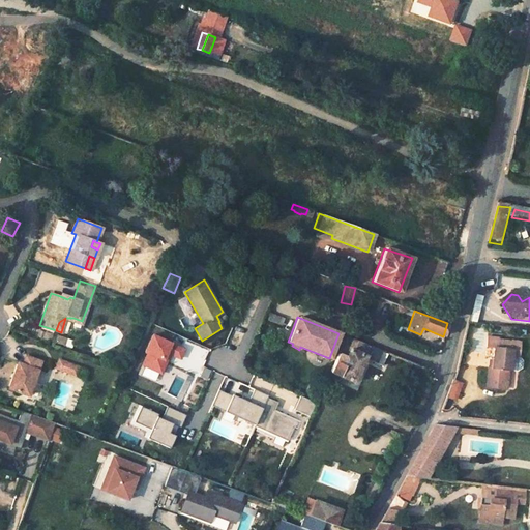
[(169,356),(179,360),(184,349),(151,333),(137,364),(159,375),(169,356)]
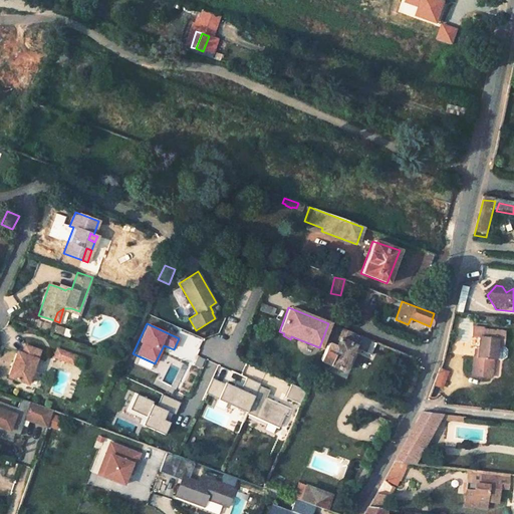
[(319,361),(343,371),(354,345),(352,345),(357,334),(334,325),(319,361)]
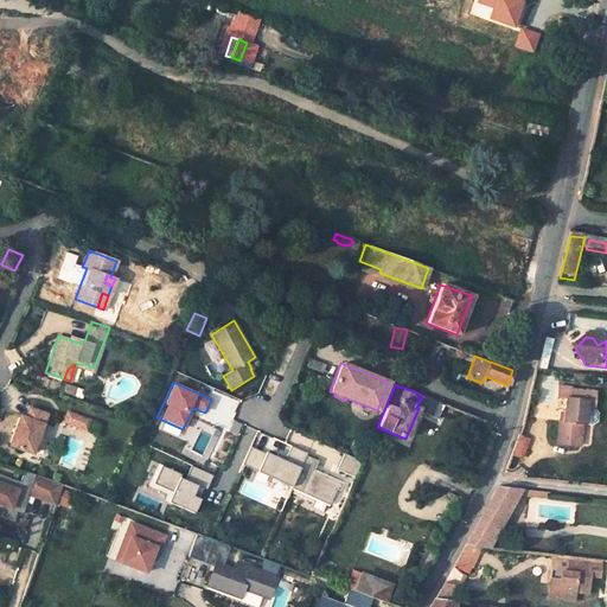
[(558,401),(567,402),(563,425),(560,423),(557,436),(555,446),(577,449),(580,440),(581,428),(586,429),(590,429),(596,425),(598,416),(594,411),(596,394),(573,391),(560,390),(558,401)]
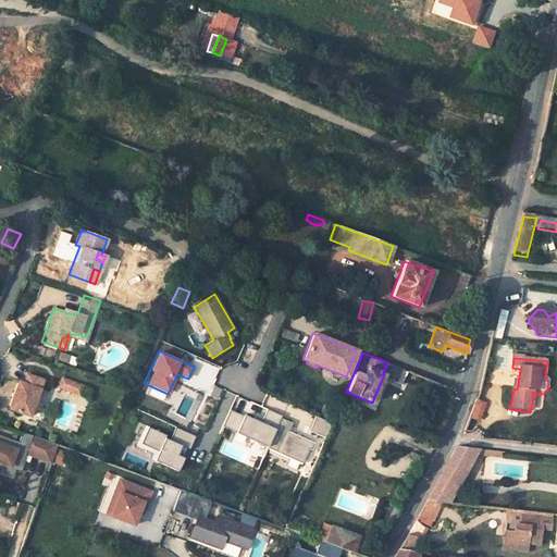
[(9,408),(29,416),(42,380),(26,373),(23,383),(17,381),(9,408)]
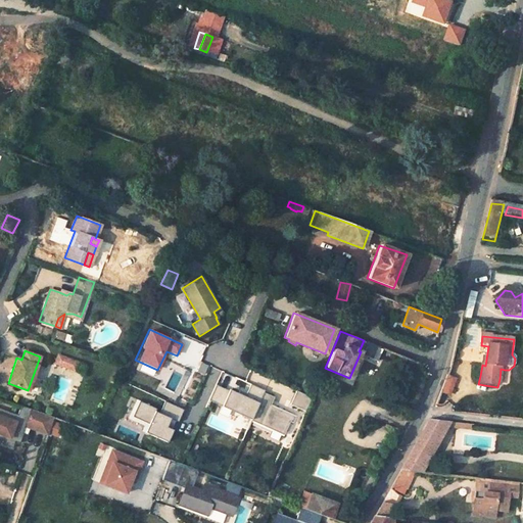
[(54,363),(66,367),(69,359),(57,354),(54,363)]
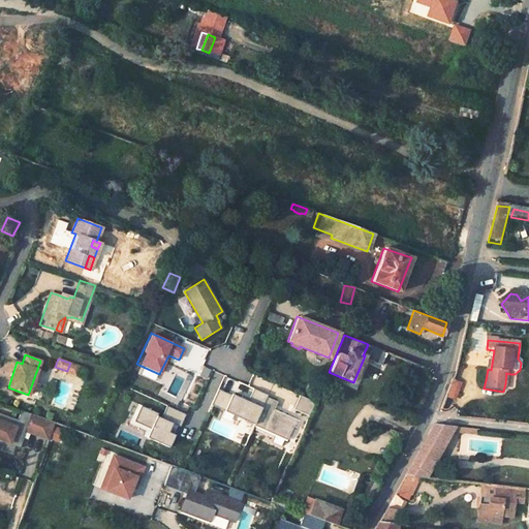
[(70,363),(67,371),(74,374),(78,366),(70,363)]
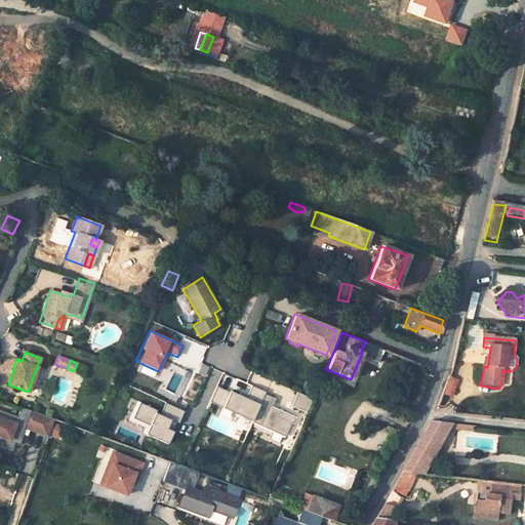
[(443,395),(452,398),(457,382),(448,379),(443,395)]
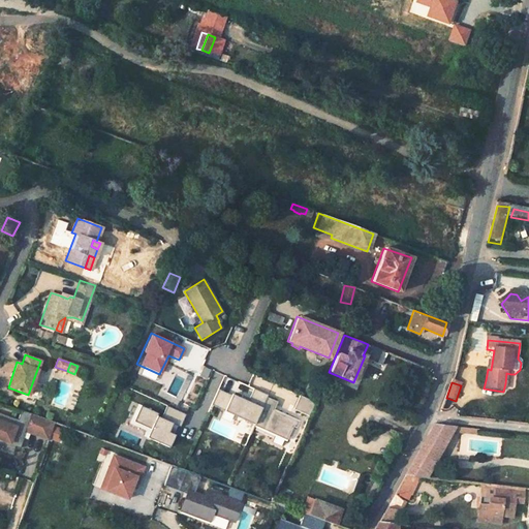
[(214,432),(245,443),(249,433),(285,446),(296,417),(274,410),(278,399),(251,390),(247,400),(217,390),(211,405),(221,409),(214,432)]
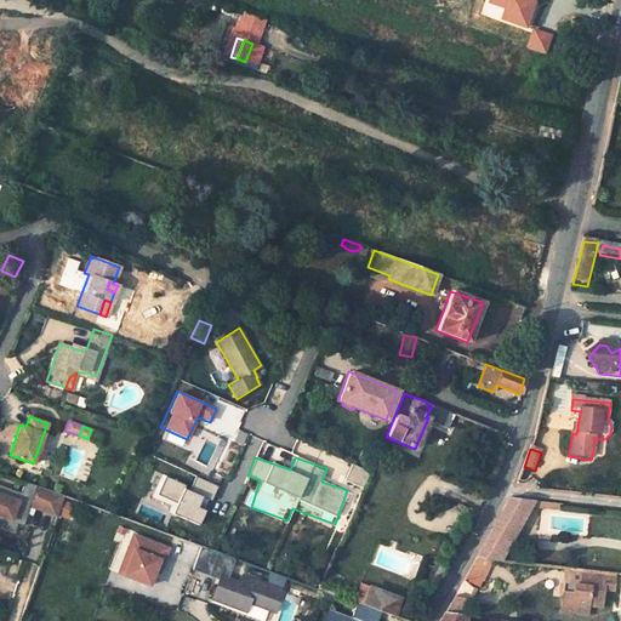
[(198,525),(214,485),(192,477),(188,485),(159,474),(149,497),(167,505),(165,512),(198,525)]
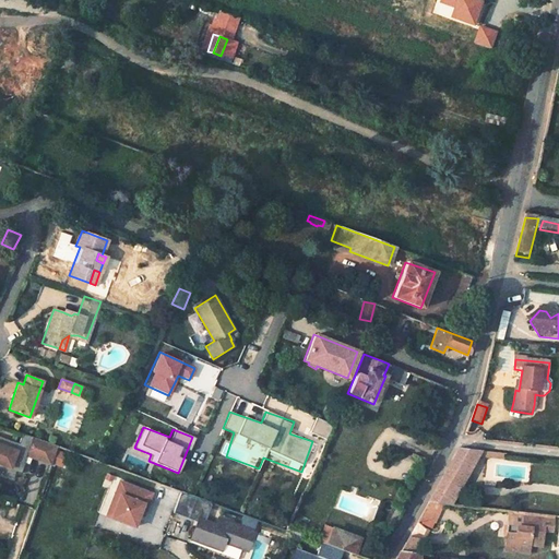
[(21,432),(18,443),(0,437),(0,468),(2,471),(1,474),(13,478),(15,471),(21,473),(24,462),(23,462),(25,454),(50,462),(56,444),(21,432)]
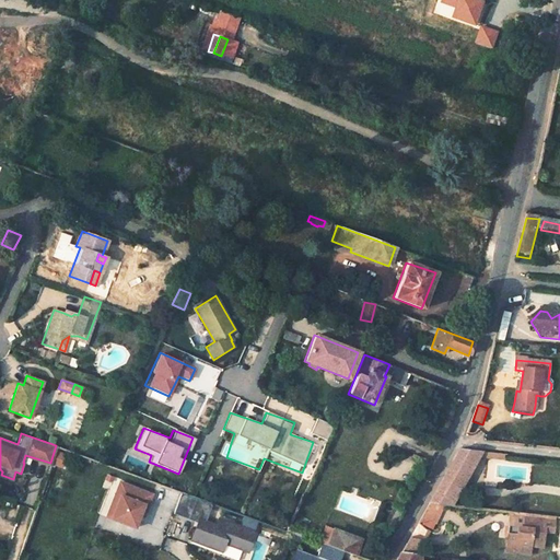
[(56,451),(53,466),(61,468),(66,453),(56,451)]
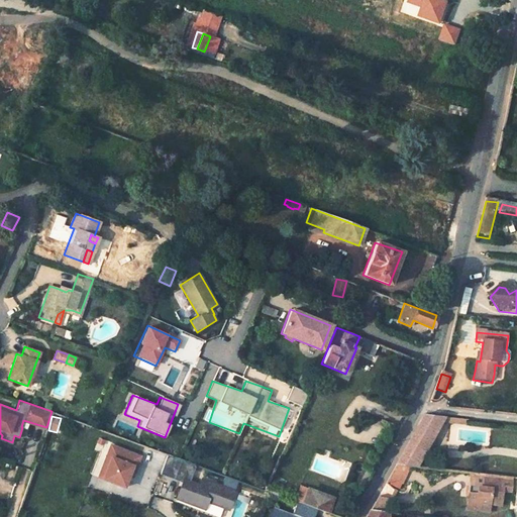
[(417,458),(426,442),(431,445),(445,419),(425,417),(418,431),(398,467),(418,469),(421,463),(417,458)]
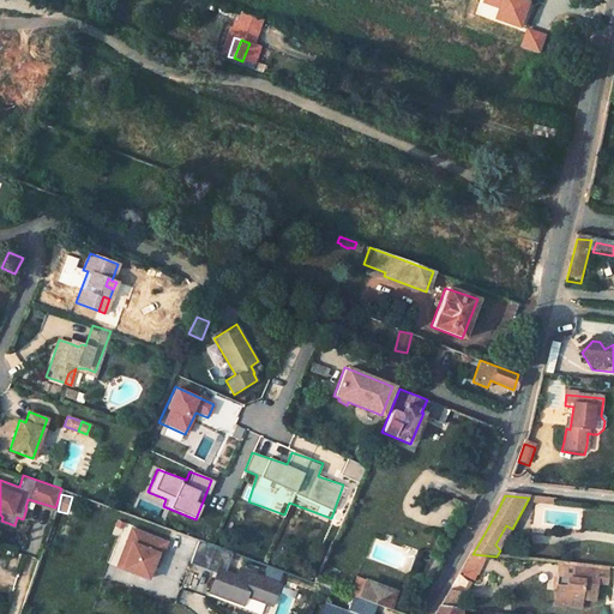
[(130,527),(114,569),(150,582),(166,540),(130,527)]
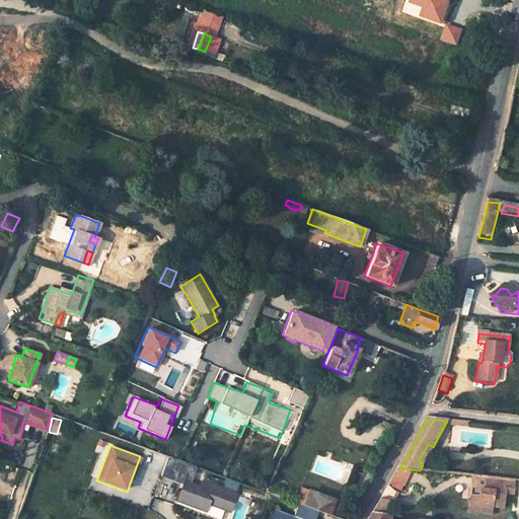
[(165,460),(181,466),(183,461),(157,451),(156,456),(165,459),(165,460)]
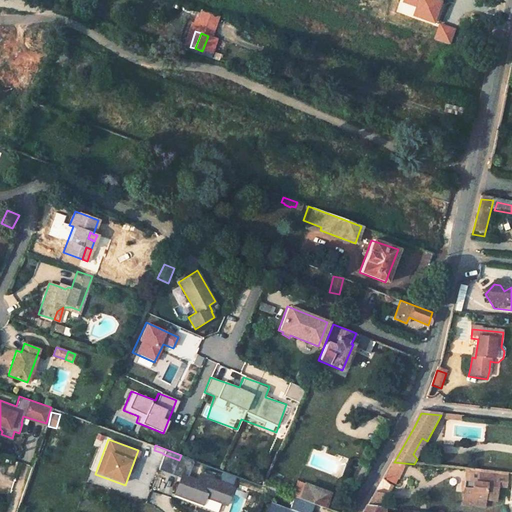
[(20,470),(29,473),(35,454),(29,452),(27,459),(24,458),(20,470)]
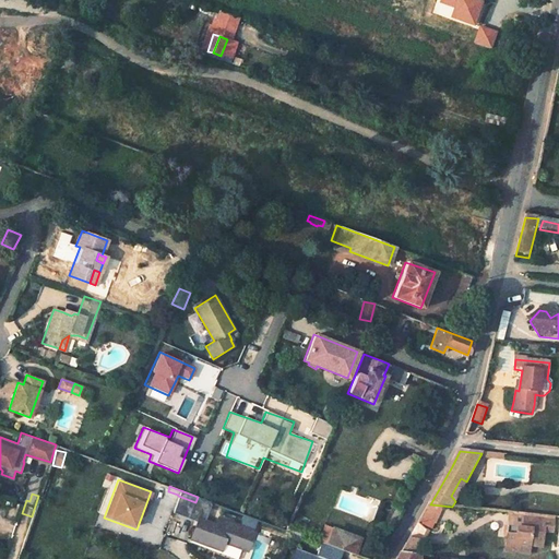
[(556,518),(516,513),(515,524),(512,524),(510,545),(533,548),(534,540),(546,542),(547,527),(555,527),(556,518)]
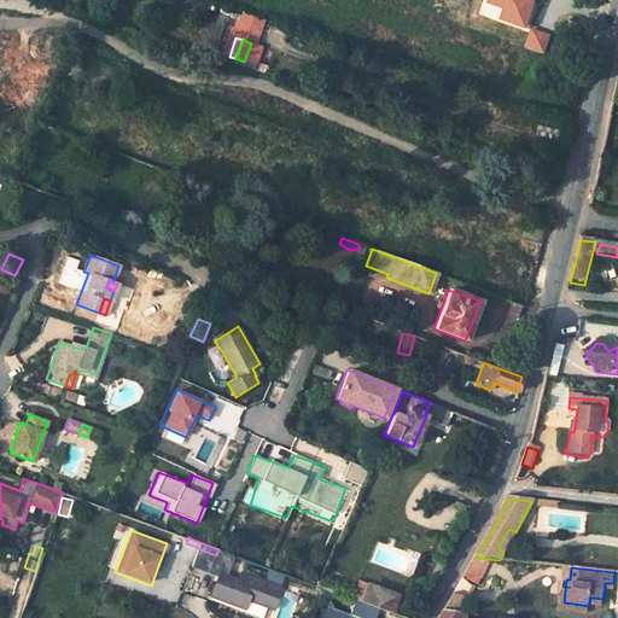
[(351,596),(361,600),(367,583),(359,581),(351,596)]
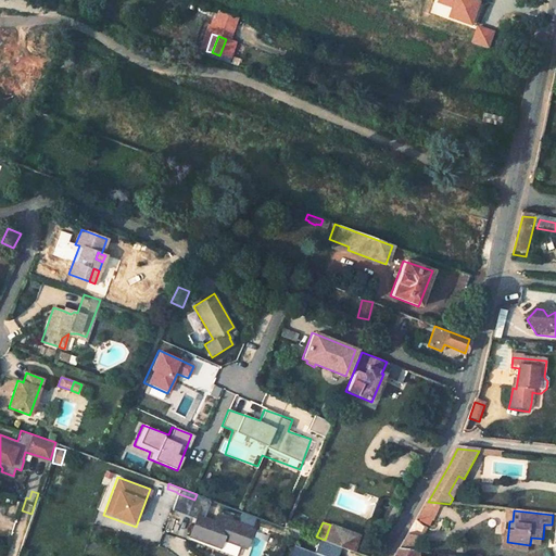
[(325,540),(351,550),(356,534),(330,525),(325,540)]
